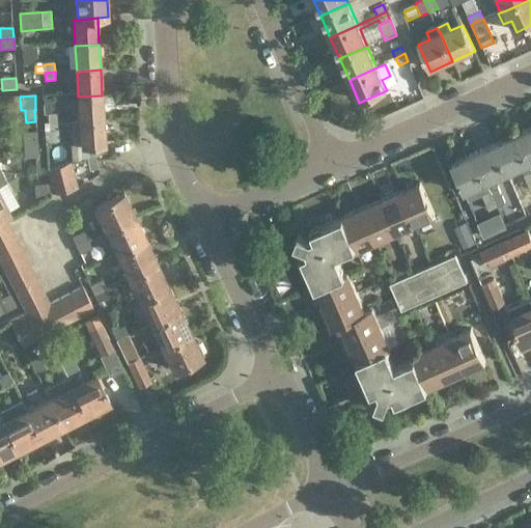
[(102,95),(78,96),(80,121),(104,120),(102,95)]
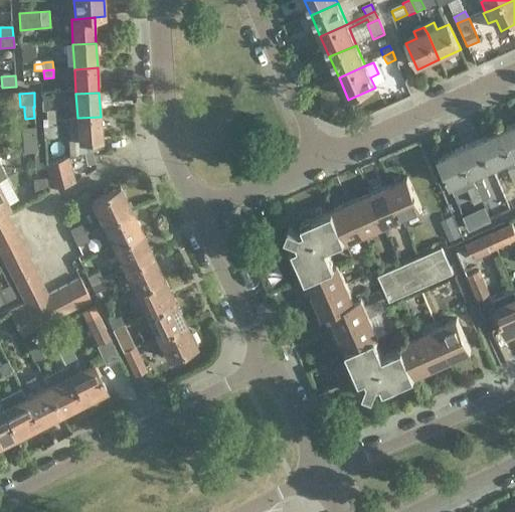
[(101,117),(77,118),(67,119),(68,143),(78,142),(78,144),(102,143),(101,117)]
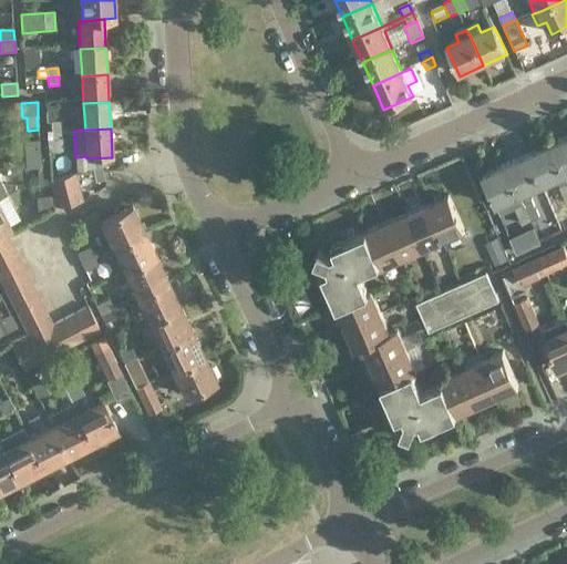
[(566,174),(566,139),(552,146),(565,176),(566,174)]
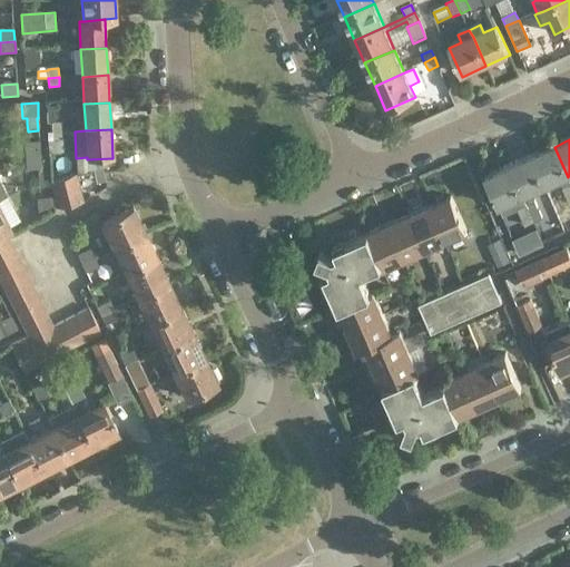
[(23,144),(26,172),(50,170),(50,169),(49,157),(41,158),(40,143),(23,144)]
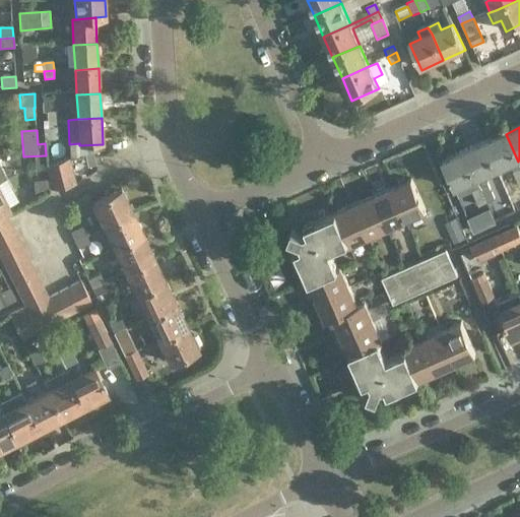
[(519,166),(518,162),(506,134),(484,143),(497,171),(510,165),(513,174),(519,189),(519,166)]
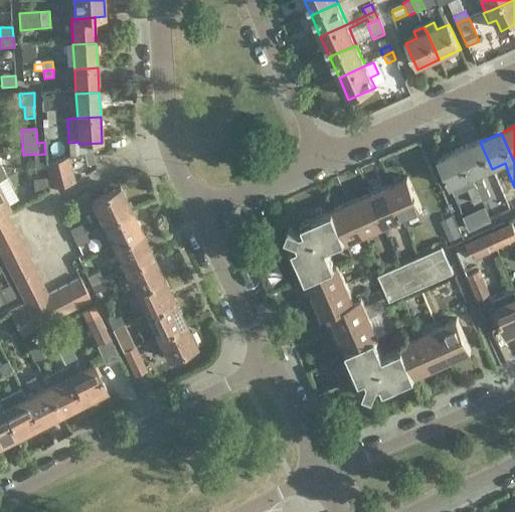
[(491,221),(499,217),(479,174),(492,169),(480,142),(460,151),(472,178),(491,221)]
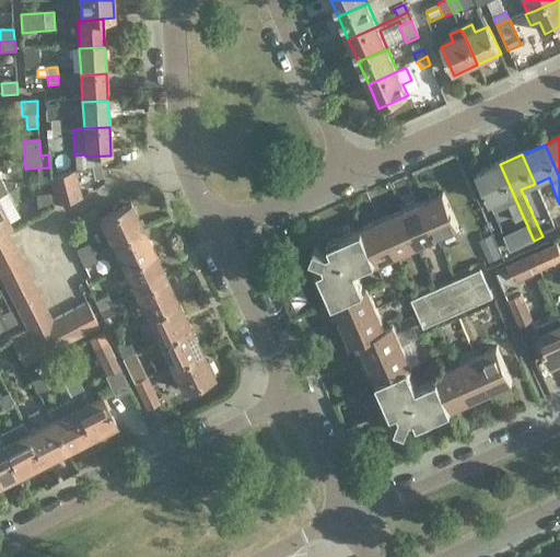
[(106,155),(85,157),(86,170),(106,165),(106,155)]
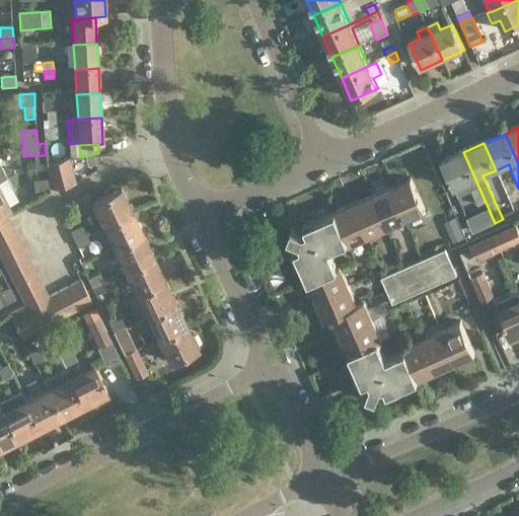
[(65,149),(46,154),(46,155),(46,158),(47,166),(69,161),(65,149)]
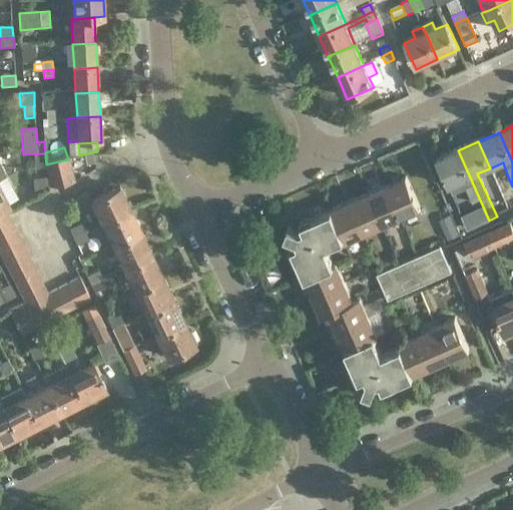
[(489,220),(470,177),(458,150),(436,159),(448,186),(461,181),(472,203),(468,205),(477,225),(489,220)]
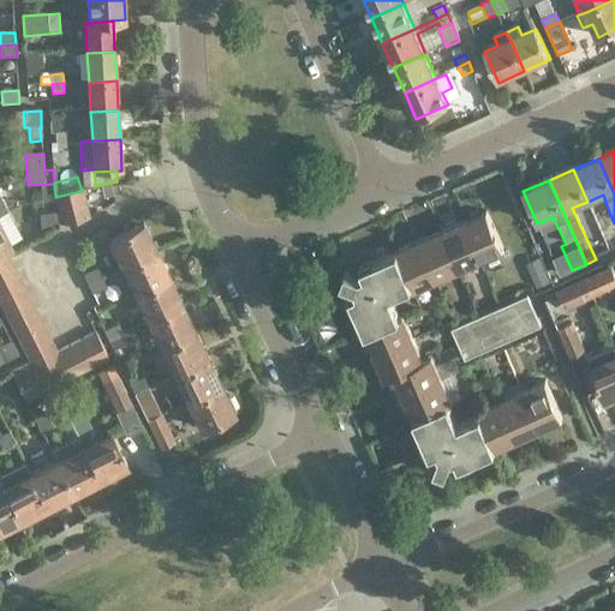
[(41,203),(57,203),(55,197),(54,187),(40,189),(41,203)]
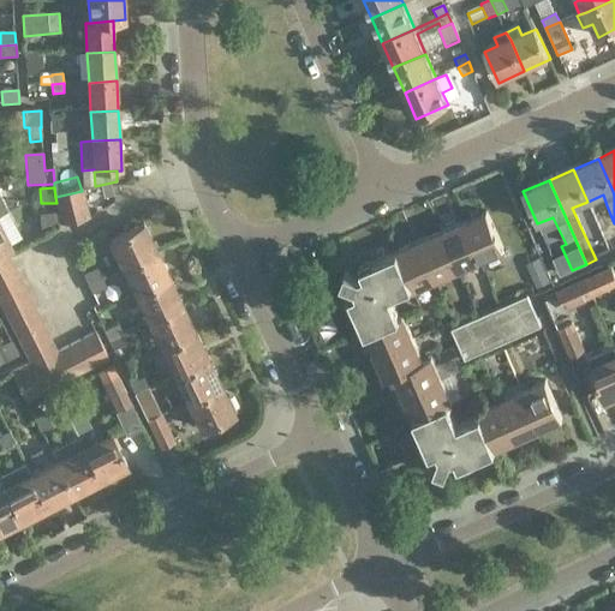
[(57,203),(64,227),(91,220),(83,190),(82,191),(55,197),(57,203)]
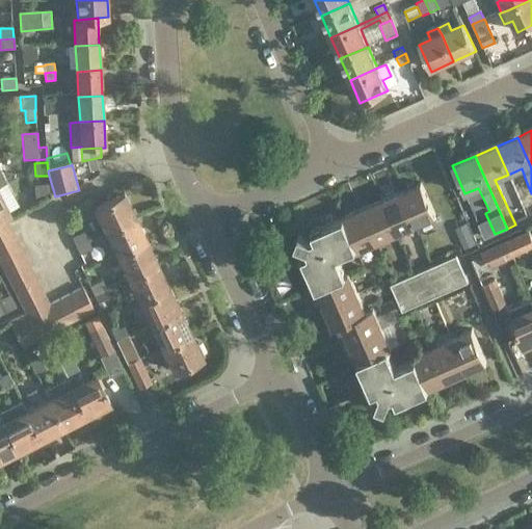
[(421,185),(401,194),(416,228),(435,219),(421,185)]
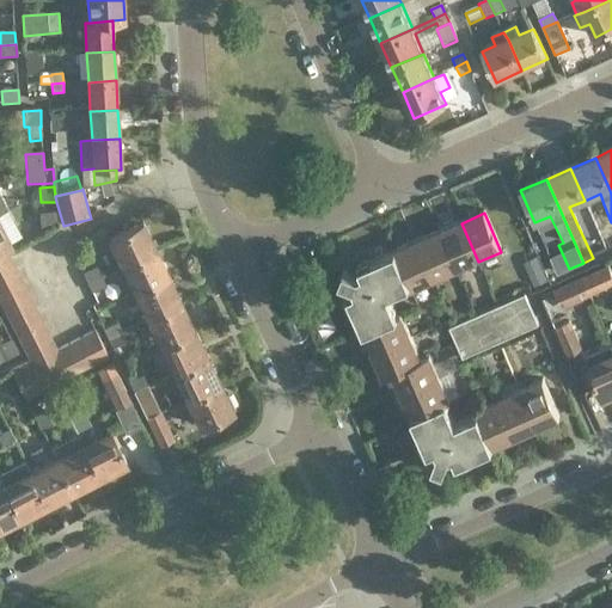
[(41,229),(56,228),(55,214),(40,215),(41,229)]
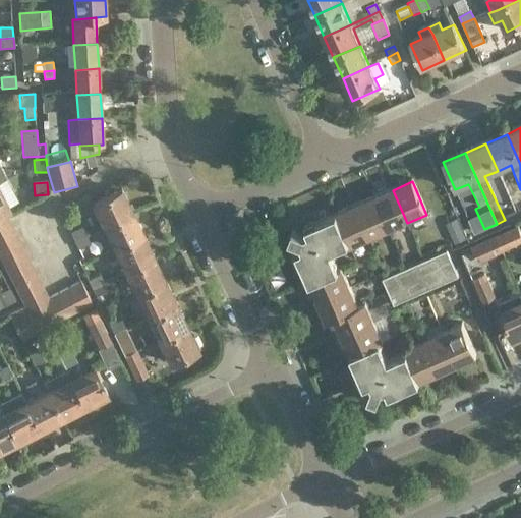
[(393,190),(373,198),(388,232),(407,223),(393,190)]
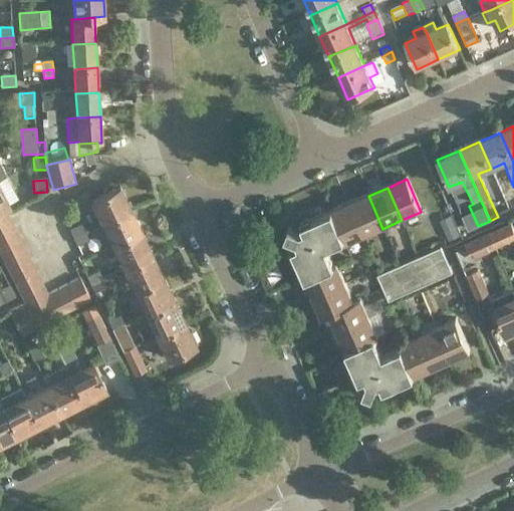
[(103,226),(131,213),(119,190),(91,203),(103,226)]
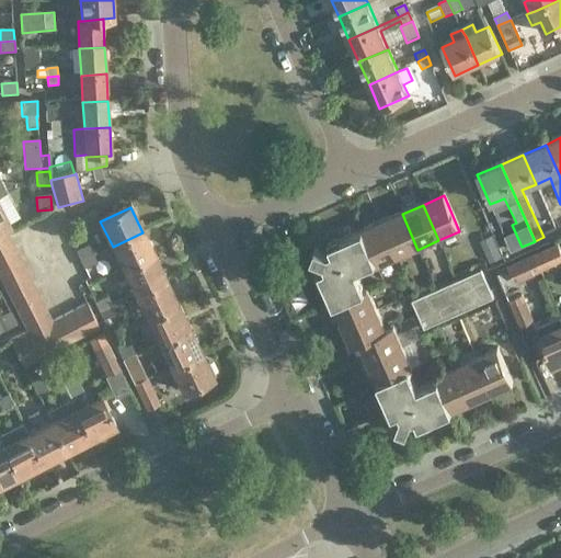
[(0,230),(9,226),(0,208),(0,230)]
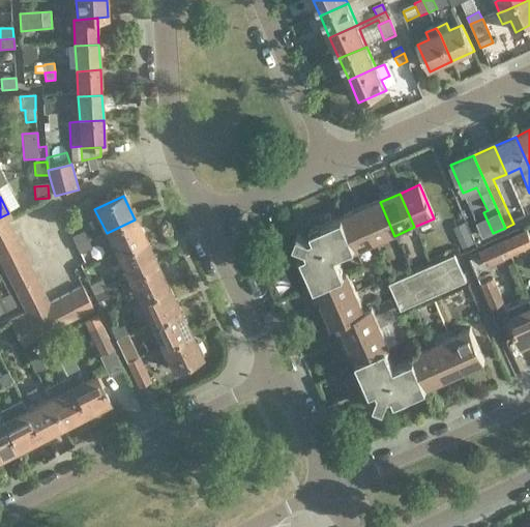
[(380,202),(360,210),(376,244),(394,236),(380,202)]
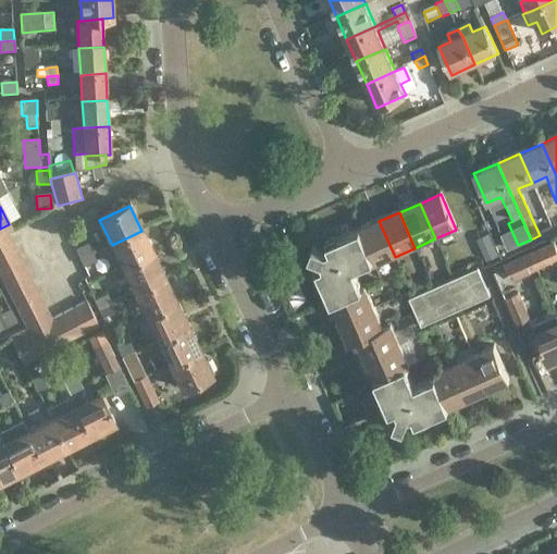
[(358,232),(371,261),(373,266),(395,257),(379,221),(358,232)]
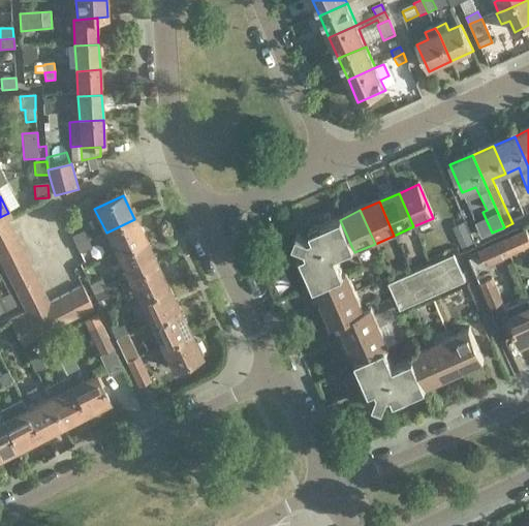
[(134,219),(106,233),(118,255),(146,242),(134,219)]
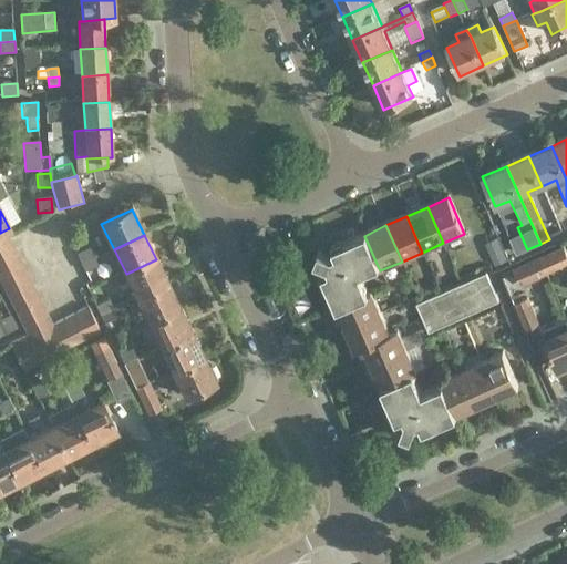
[(0,256),(14,249),(8,236),(0,241),(0,256)]
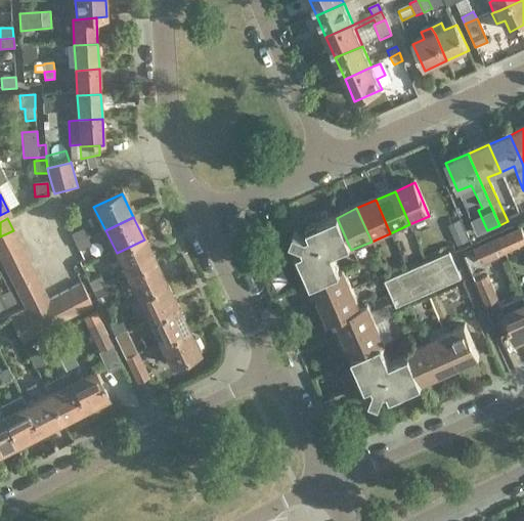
[(310,285),(340,271),(332,254),(349,246),(337,218),(304,232),(307,239),(295,232),(290,244),(303,249),(296,252),(310,285)]
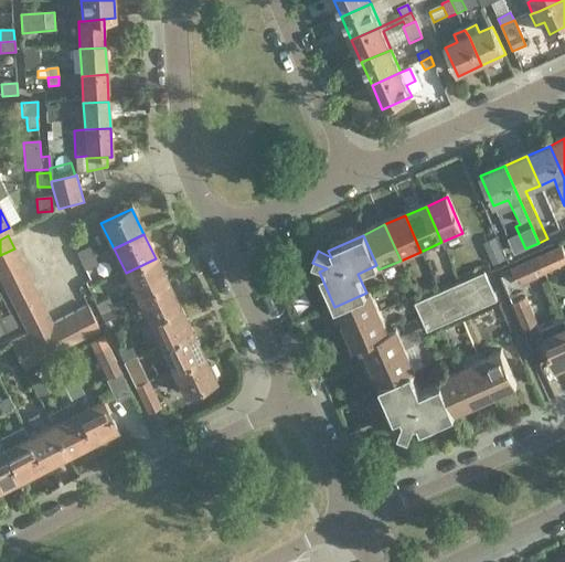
[(536,258),(544,276),(564,265),(564,253),(562,247),(536,258)]
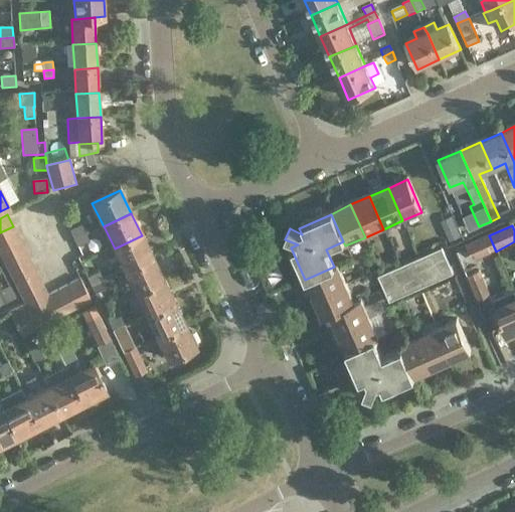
[(0,246),(19,238),(13,226),(0,232),(0,246)]
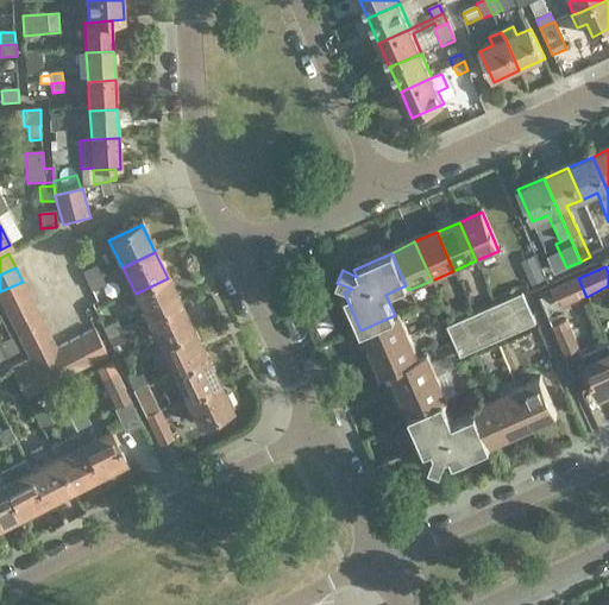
[(87,283),(100,277),(95,268),(82,273),(87,283)]
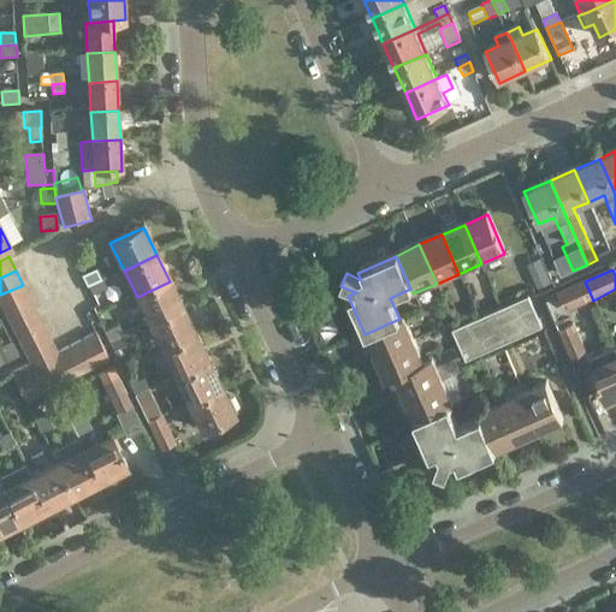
[(101,280),(88,286),(93,296),(106,289),(101,280)]
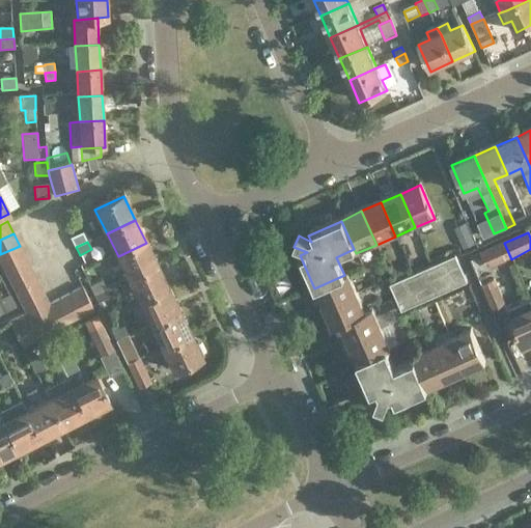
[(157,266),(146,243),(118,256),(129,279),(157,266)]
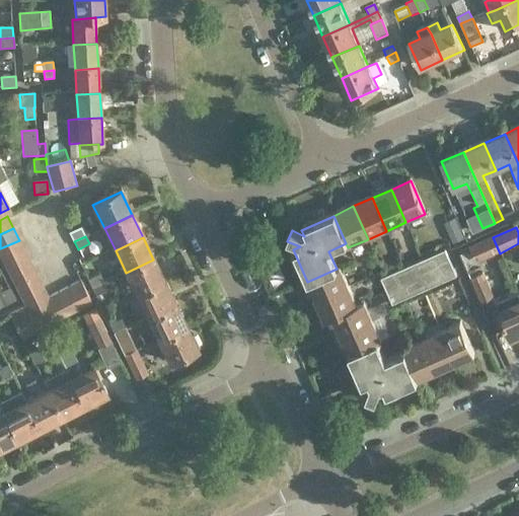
[(476,264),(500,253),(493,237),(469,248),(476,264)]
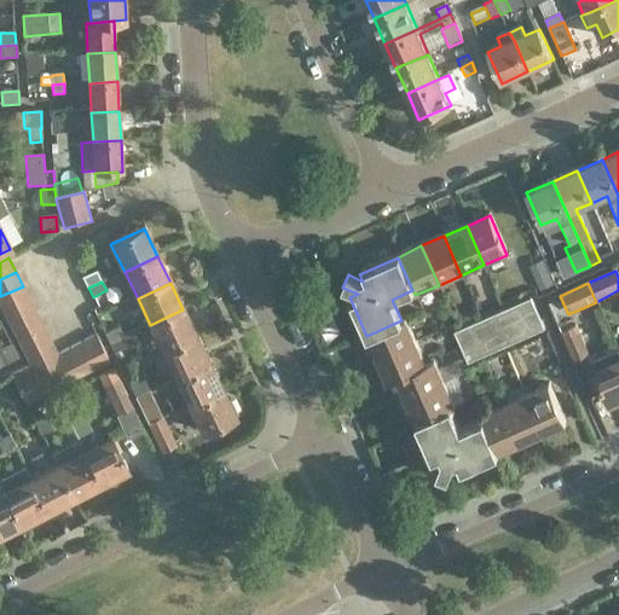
[(0,302),(5,312),(29,300),(23,286),(0,296),(0,302)]
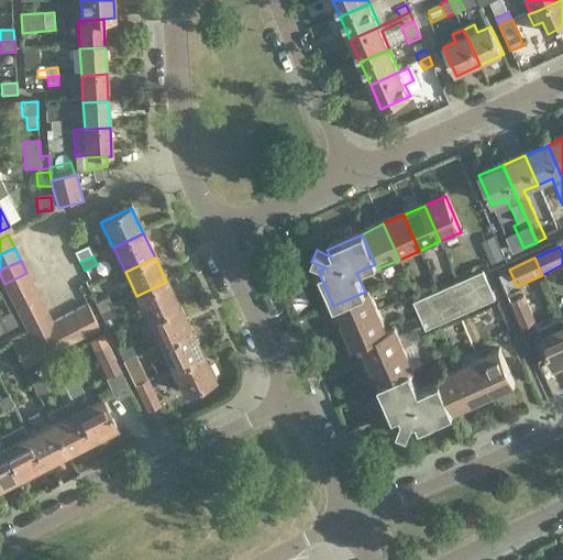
[(11,297),(33,286),(26,273),(4,284),(11,297)]
